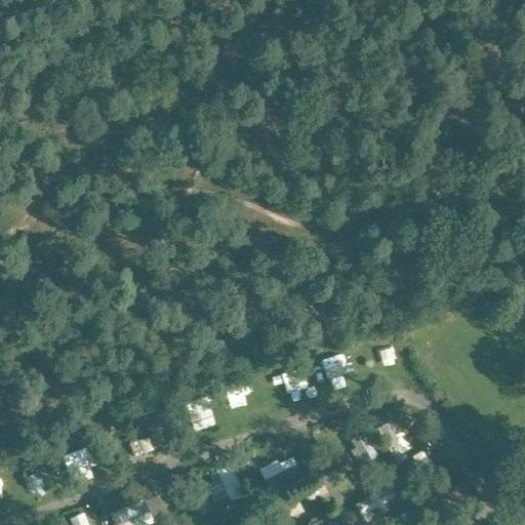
[(129,444),(134,458),(137,459),(143,457),(144,454),(153,450),(156,452),(162,450),(163,447),(158,433),(155,432),(150,434),(149,437),(139,440),(136,439),(130,441),(129,444)]
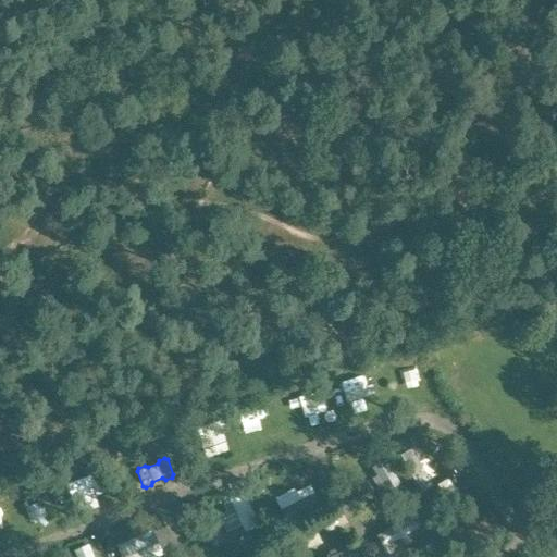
[(386,460),(372,468),(376,475),(383,486),(393,503),(406,495),(386,460)]
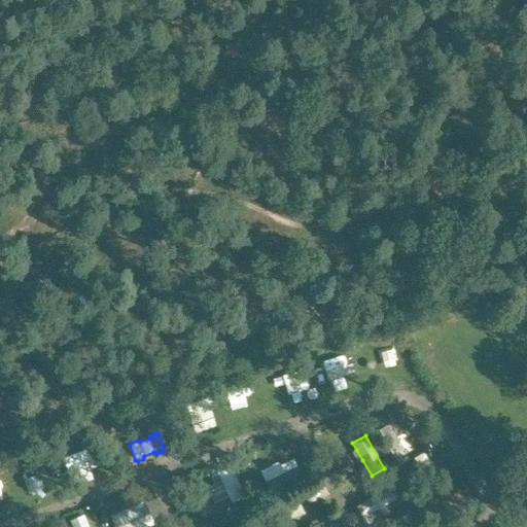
[(230,464),(216,471),(217,475),(227,496),(232,504),(246,498),(230,464)]
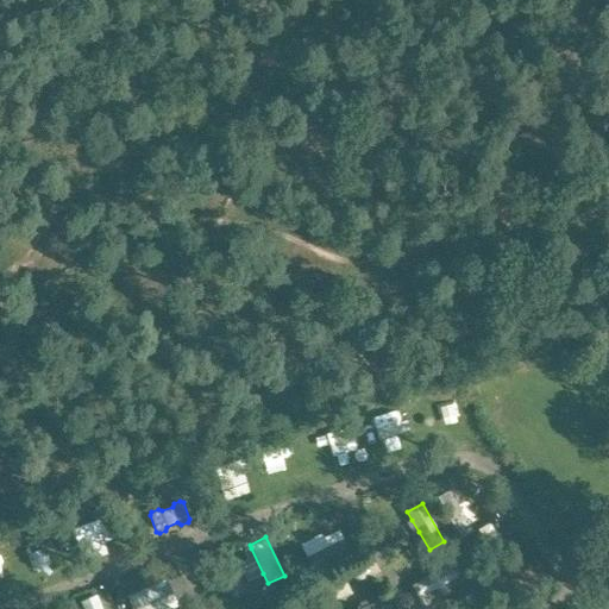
[(307,557),(307,558),(314,573),(351,554),(343,539),(307,557)]
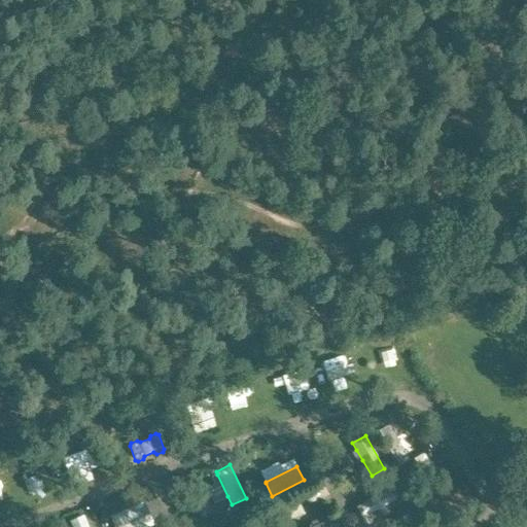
[(356,476),(347,482),(352,491),(362,485),(356,476)]
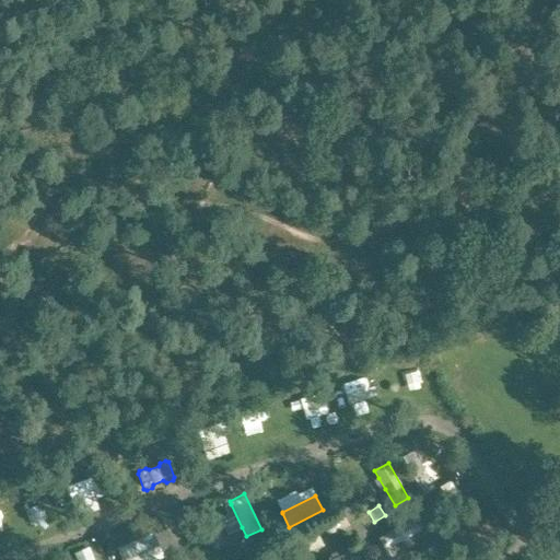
[(280,521),(270,525),(275,535),(284,531),(280,521)]
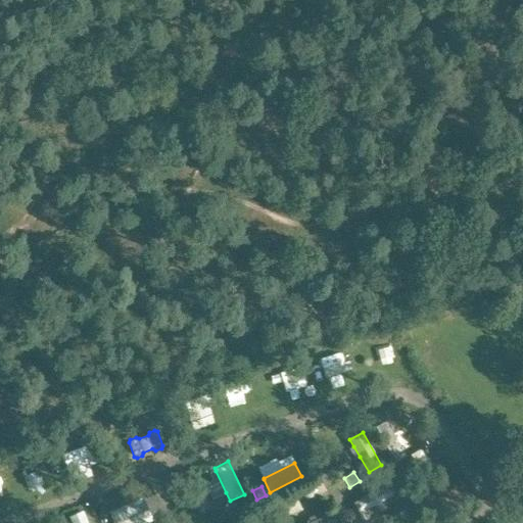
[(226,504),(225,512),(233,513),(233,504),(226,504)]
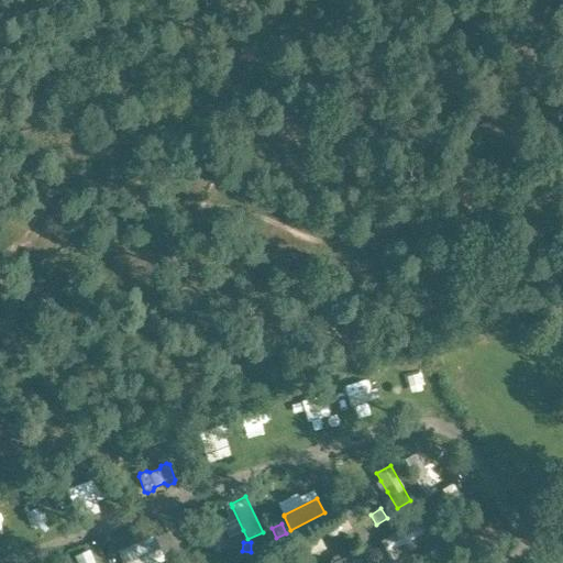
[(448,544),(439,547),(442,560),(452,558),(448,544)]
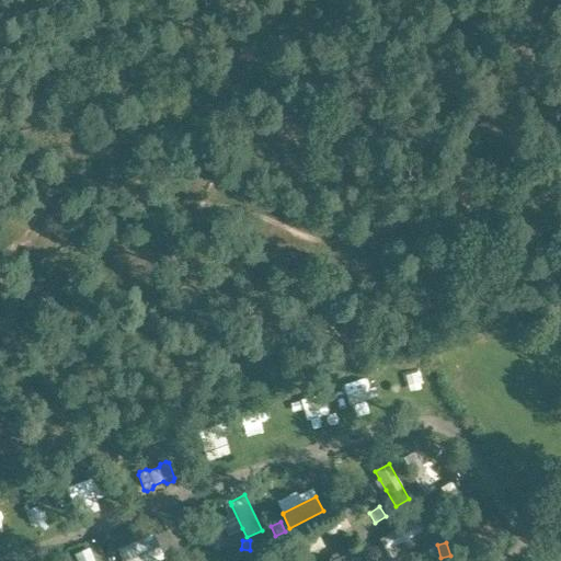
[(265,544),(256,548),(262,557),(271,551),(265,544)]
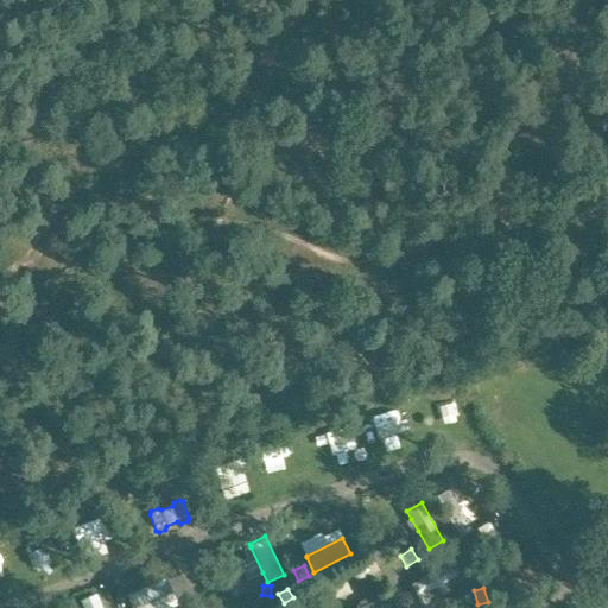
[(311,589),(310,601),(317,601),(322,596),(322,590),(311,589)]
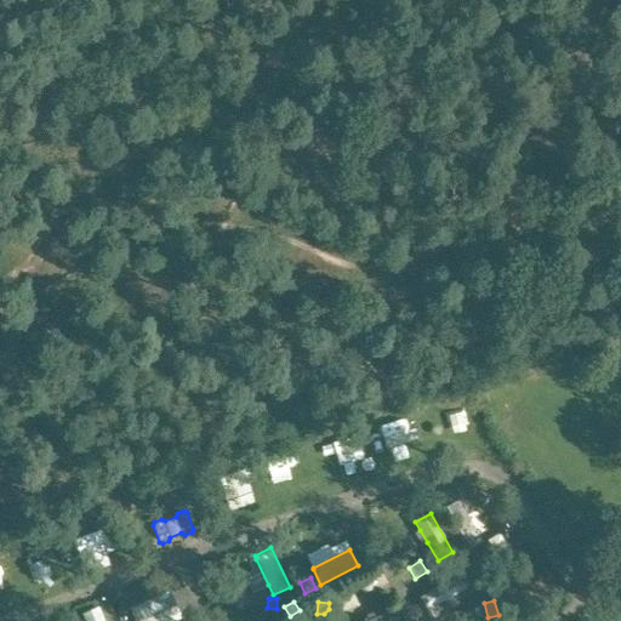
[(174,605),(141,620),(175,620),(181,619),(174,605)]
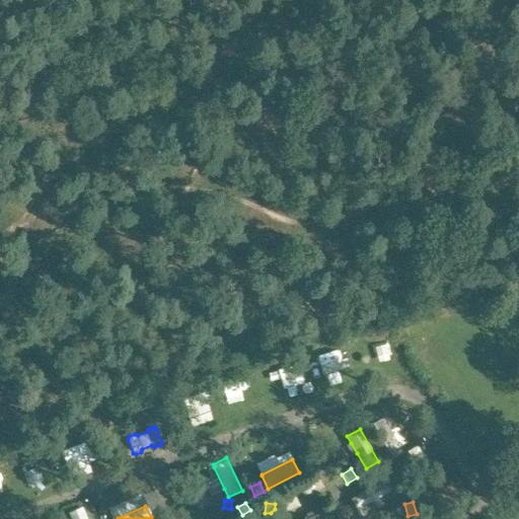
[(87,518),(83,508),(69,514),(71,518),(87,518)]
